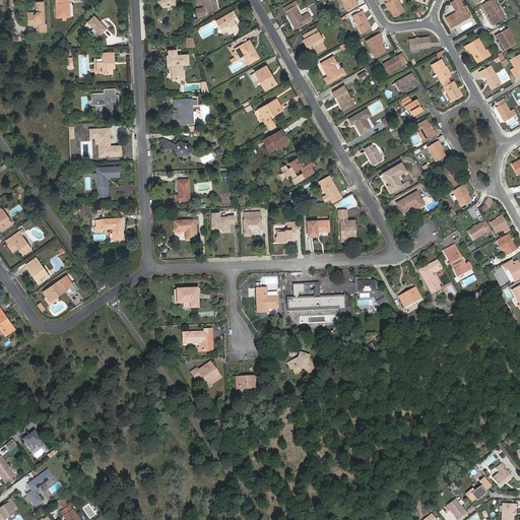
[(56,0),(57,17),(69,16),(69,0),(72,0),(71,0),(56,0)]
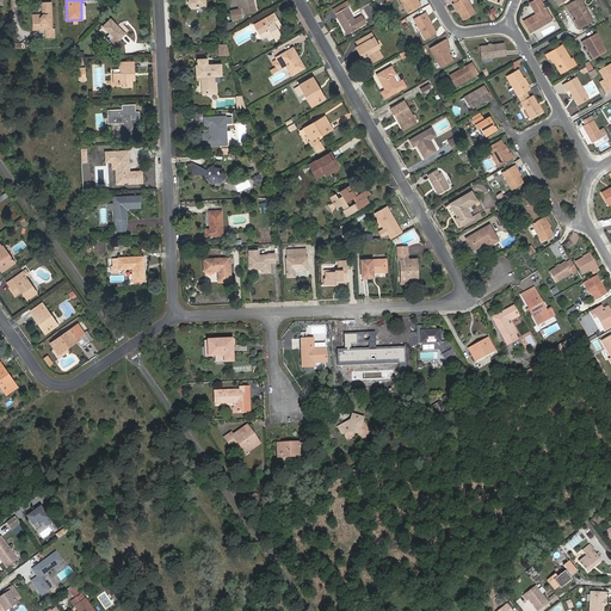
[(240,0),(242,8),(239,10),(230,12),(233,20),(241,18),(241,14),(255,11),(252,0),(240,0)]
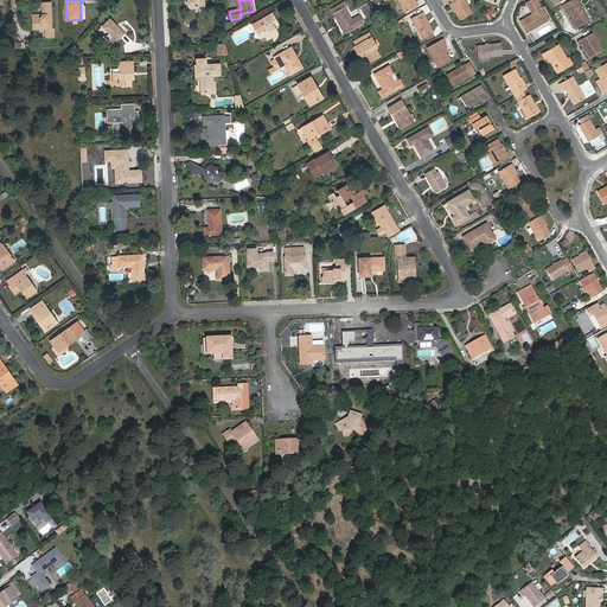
[(415,2),(413,0),(398,0),(406,13),(419,6),(416,1),(415,2)]
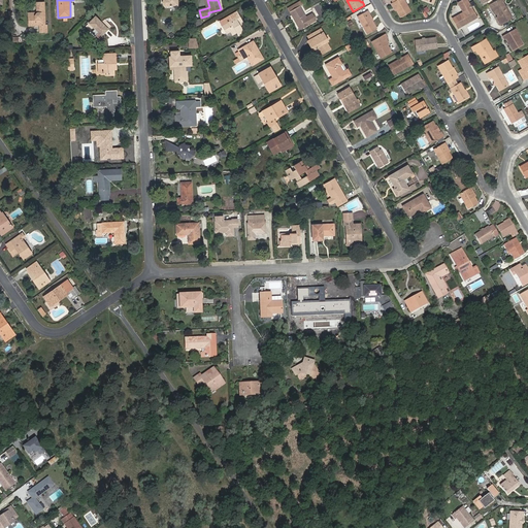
[(393,3),(396,9),(401,18),(411,11),(404,0),(392,0),(394,3),(393,3)]
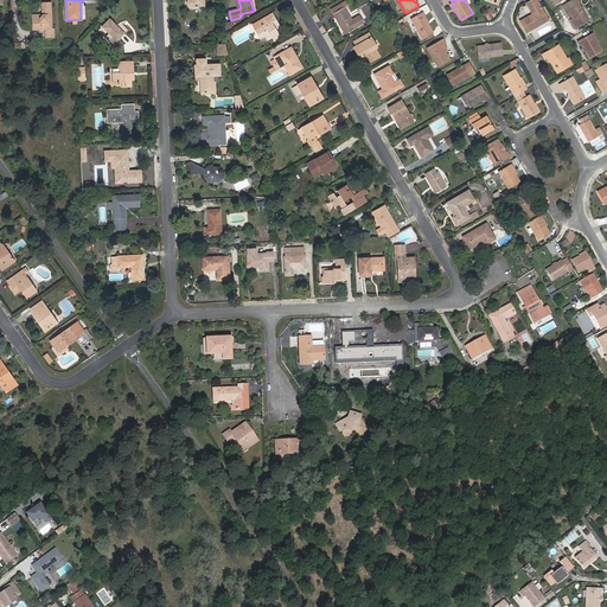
[(538,24),(540,25),(549,19),(537,0),(531,0),(526,2),(532,14),(523,20),(528,29),(538,24)]
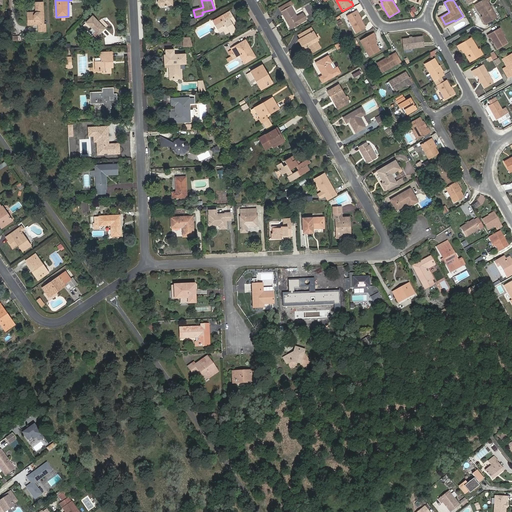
[(484,18),(487,23),(496,17),(487,1),(476,8),(478,12),(480,11),(483,16),(484,16),(485,17),(484,18)]
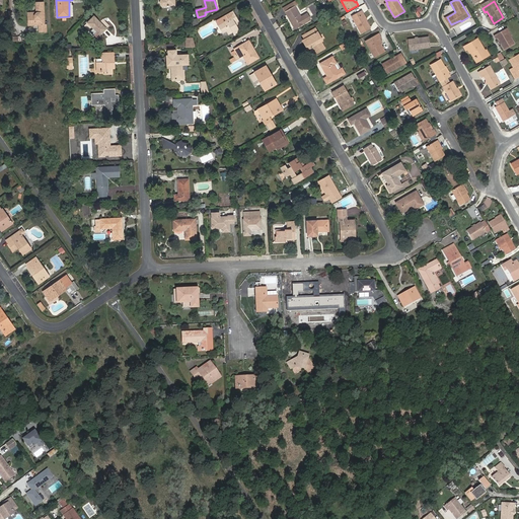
[(33,15),(27,15),(28,25),(40,25),(40,32),(47,31),(47,24),(45,24),(44,2),(35,3),(36,12),(33,15)]
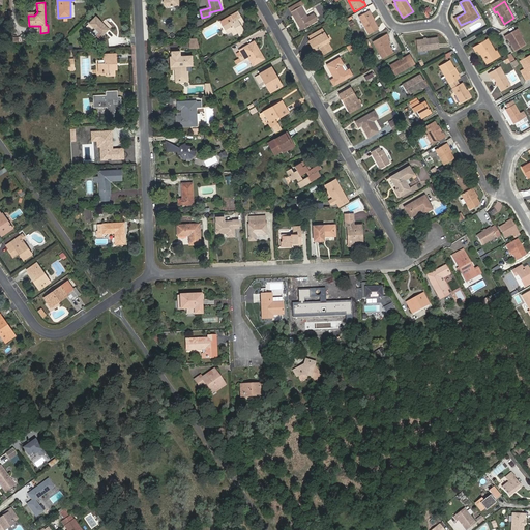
[(289,7),(292,11),(301,6),(299,2),(289,7)]
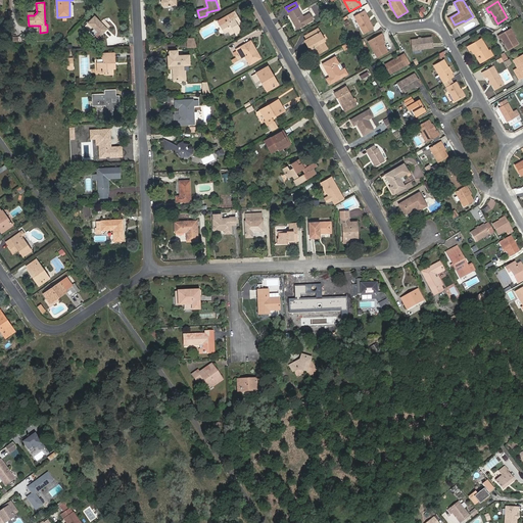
[(327,16),(334,13),(331,5),(324,8),(327,16)]
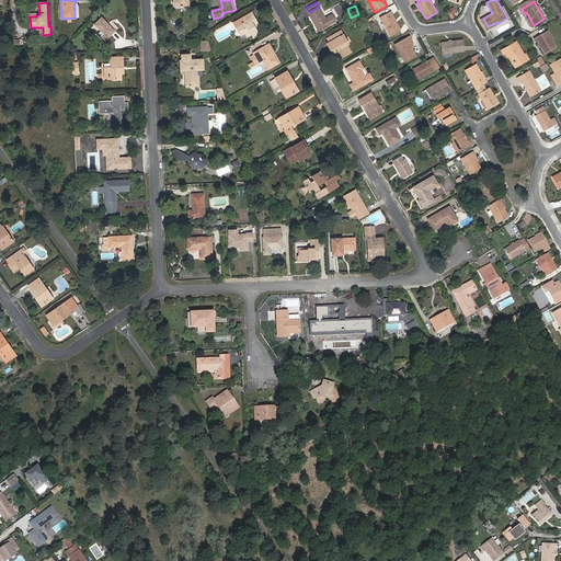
[(319,7),(309,12),(319,31),(336,21),(332,14),(325,18),(319,7)]
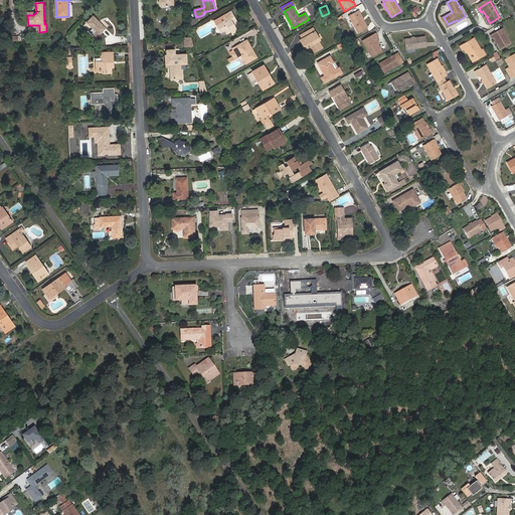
[(349,16),(359,33),(368,28),(358,10),(349,16)]
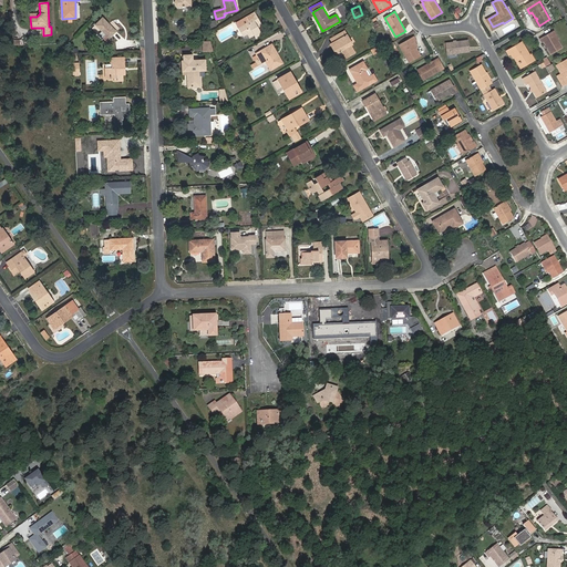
[(236,23),(243,35),(247,33),(249,37),(254,34),(255,37),(260,33),(256,26),(260,23),(254,12),(236,23)]
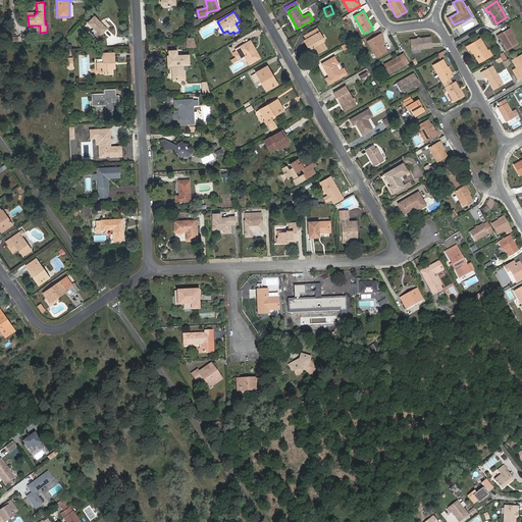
[(88,22),(94,29),(91,32),(97,39),(107,29),(95,16),(88,22)]
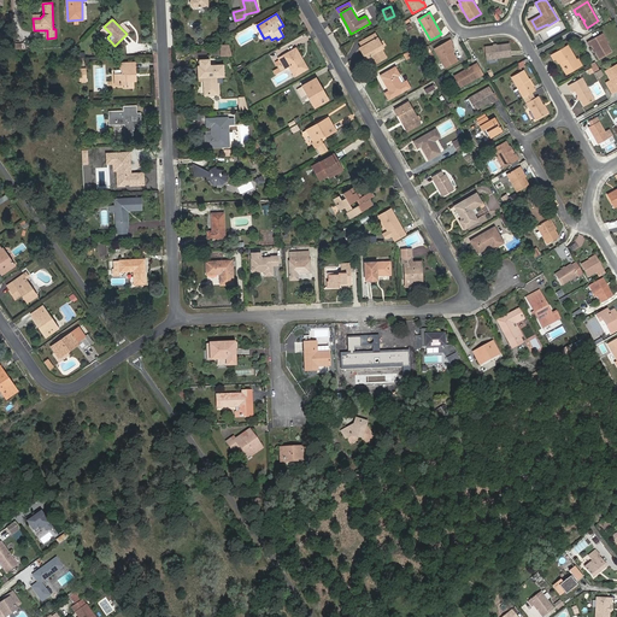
[(535,33),(548,25),(547,24),(536,29),(532,21),(529,22),(535,33)]
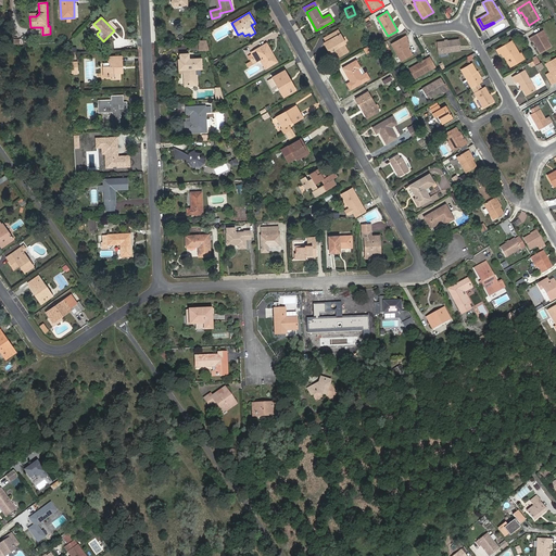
[(325,41),(331,52),(335,50),(338,57),(348,50),(344,45),(338,34),(340,34),(338,30),(332,34),(333,37),(326,41),(325,41)]
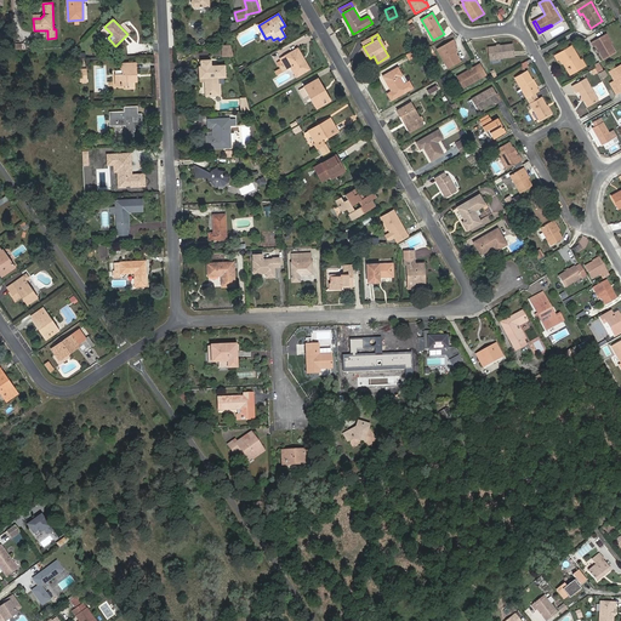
[(596,45),(598,49),(599,47),(600,50),(599,51),(604,58),(616,51),(611,43),(610,44),(604,34),(592,41),(594,46),(596,45)]
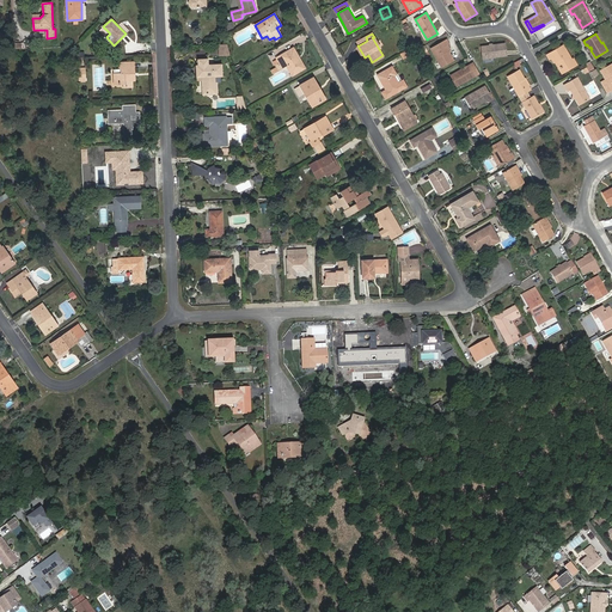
[(448,51),(451,49),(448,46),(450,44),(447,40),(432,48),(442,67),(452,62),(450,59),(451,55),(448,51)]
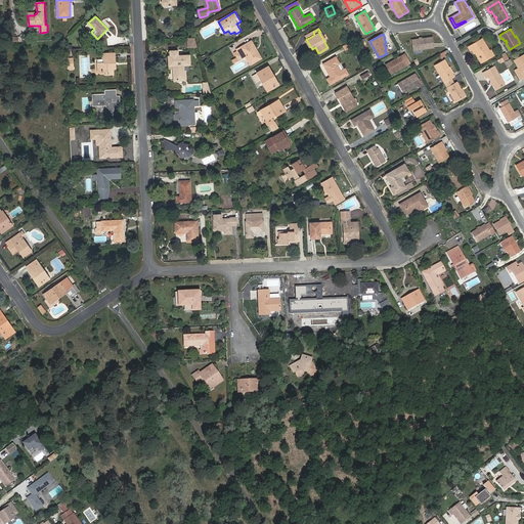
[(416,40),(417,49),(434,47),(433,37),(416,40)]
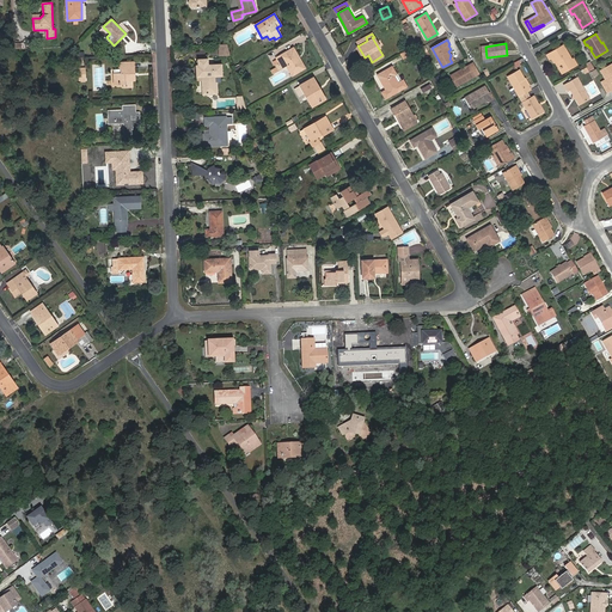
[(227,44),(218,44),(219,55),(230,55),(227,44)]
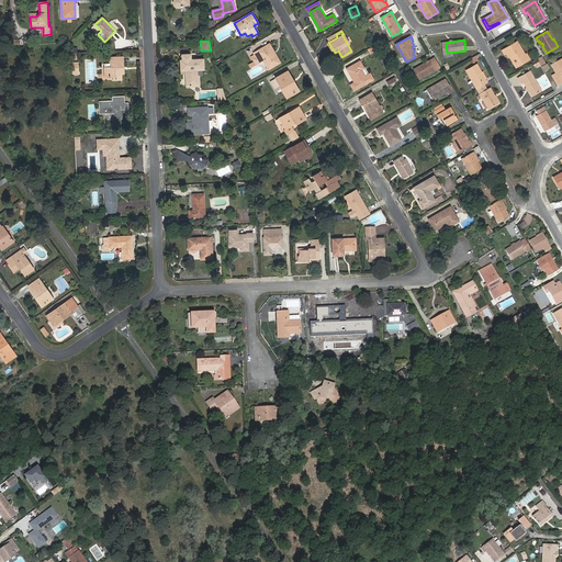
[(506,54),(508,57),(510,56),(514,62),(517,63),(518,66),(530,59),(527,54),(525,54),(518,42),(502,51),(505,55),(506,54)]
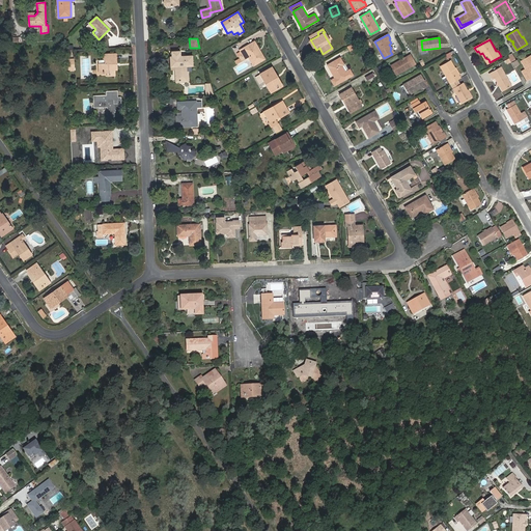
[(357,40),(347,46),(351,51),(360,46),(357,40)]
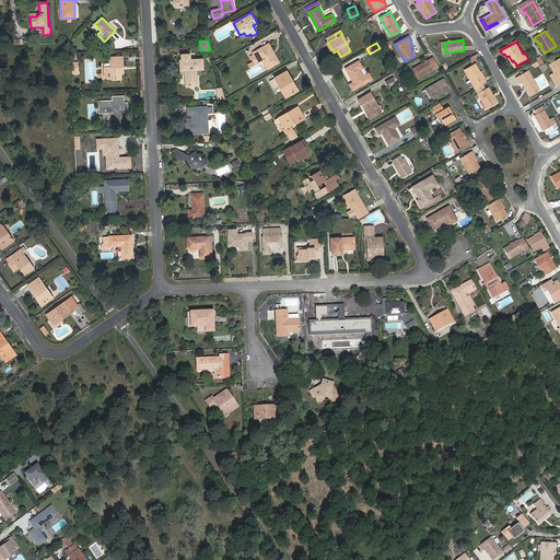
[(392,47),(389,43),(382,47),(385,51),(392,47)]
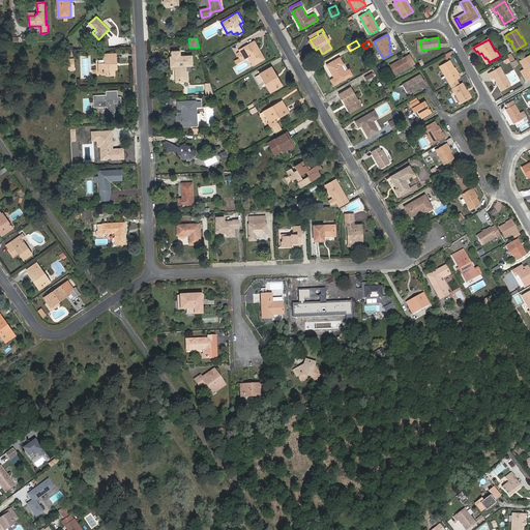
[(238,52),(243,59),(247,56),(249,55),(255,64),(262,60),(257,51),(259,50),(254,41),(238,51),(238,52)]
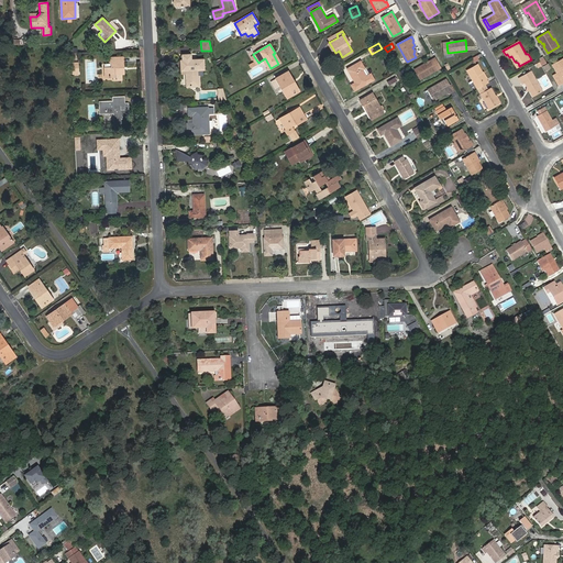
[(181,61),(181,70),(186,70),(187,74),(187,87),(199,86),(199,70),(205,70),(203,59),(191,59),(191,55),(183,55),(183,61),(181,61)]
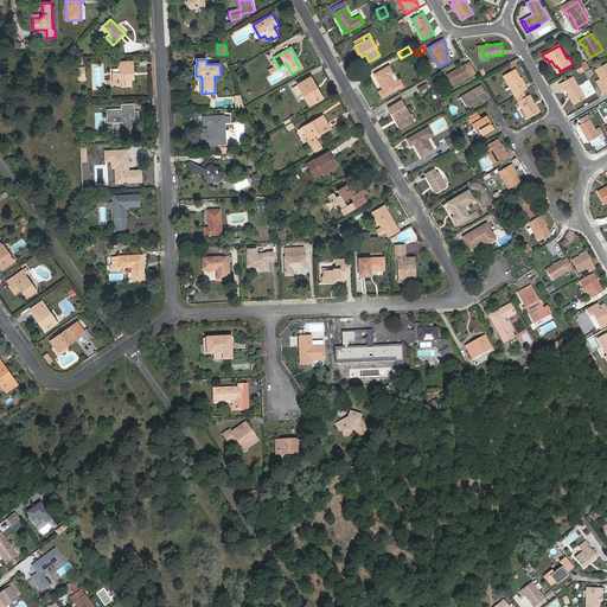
[(551,61),(549,62),(555,74),(560,71),(558,68),(555,66),(551,61)]
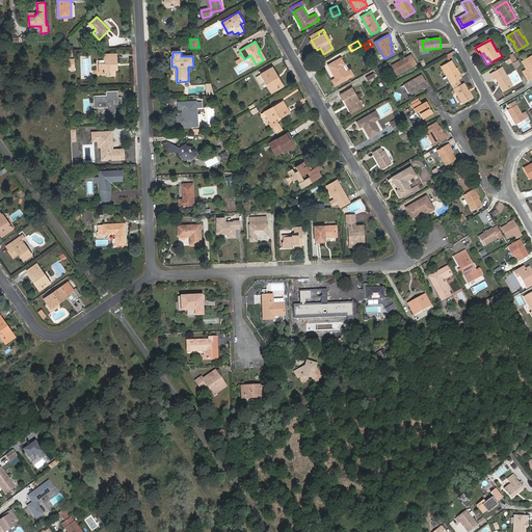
[(509,56),(510,58),(512,62),(517,58),(514,53),(509,56)]
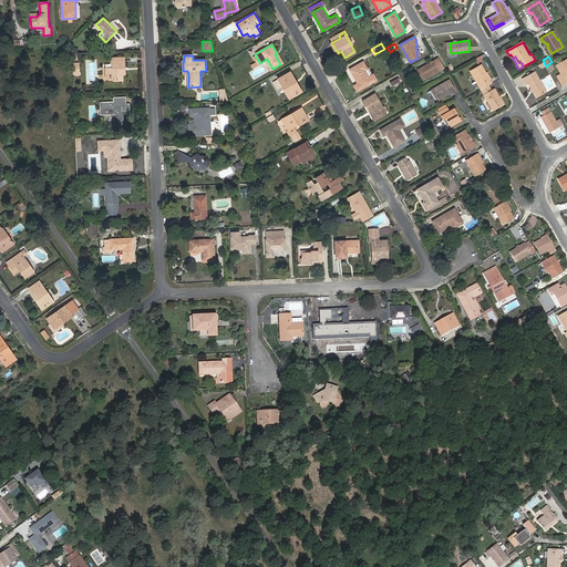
[(105,69),(105,79),(116,78),(116,81),(123,81),(122,74),(125,74),(124,58),(111,58),(111,63),(112,63),(112,68),(105,69)]
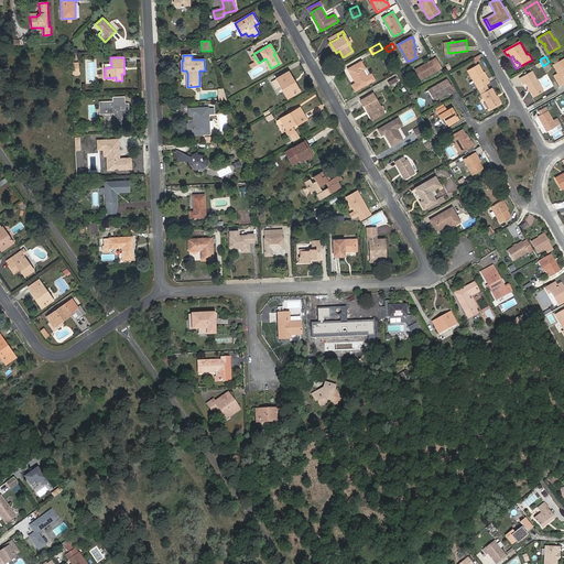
[(416,68),(423,79),(442,68),(436,58),(416,68)]
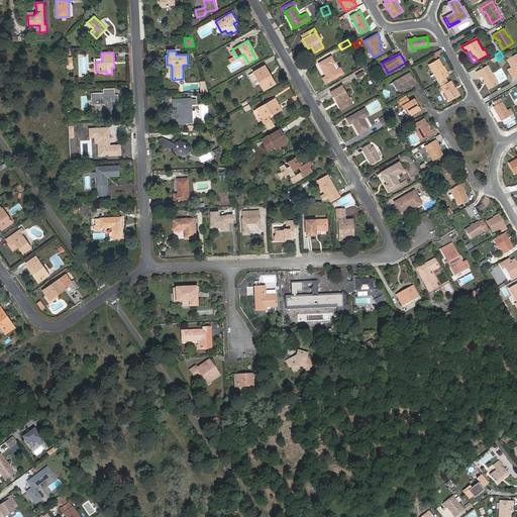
[(516,55),(516,54),(507,60),(512,68),(508,70),(513,78),(516,76),(516,55)]
